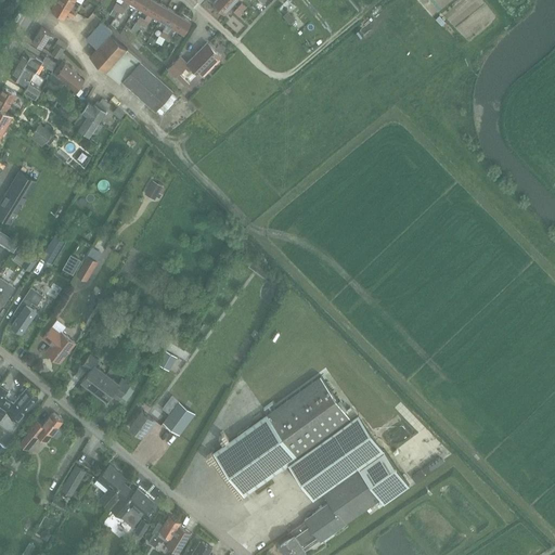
[(56,0),(52,10),(65,17),(67,14),(73,16),(74,13),(69,11),(75,0),(56,0)]
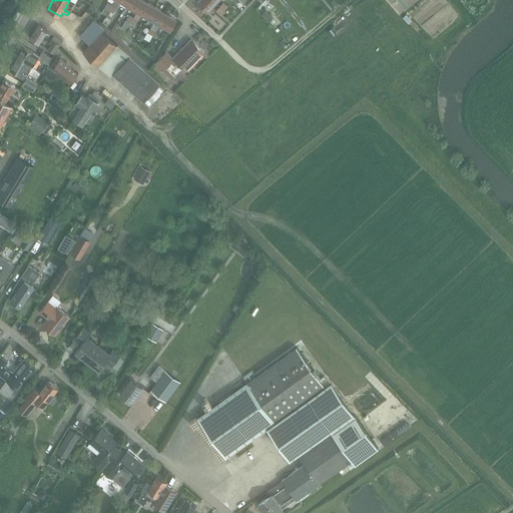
[(142,0),(129,0),(126,4),(132,8),(131,9),(136,12),(143,1),(142,0)]
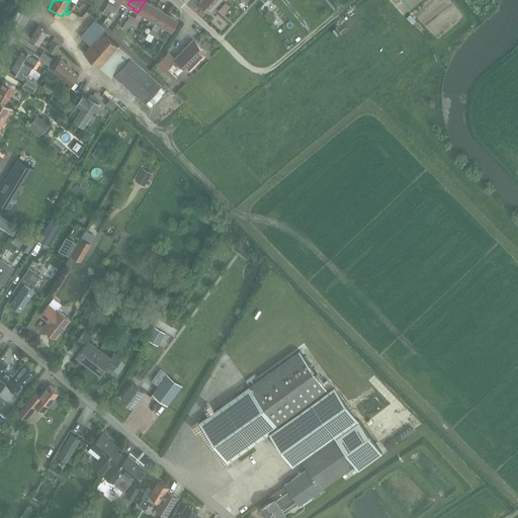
[(218,2),(214,0),(201,0),(199,2),(209,11),(218,2)]
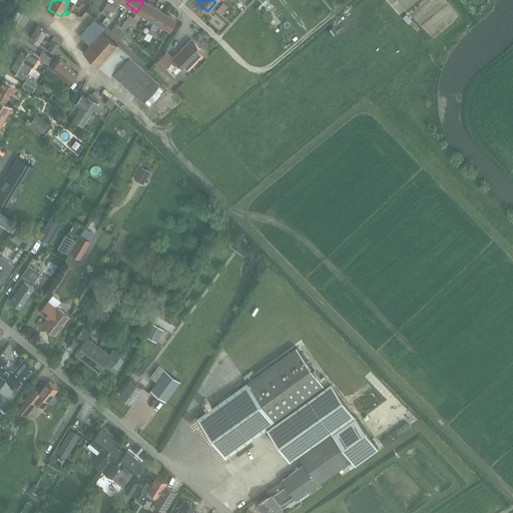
[(148,17),(154,7),(143,1),(136,12),(134,17),(130,23),(135,25),(141,15),(142,14),(148,17)]
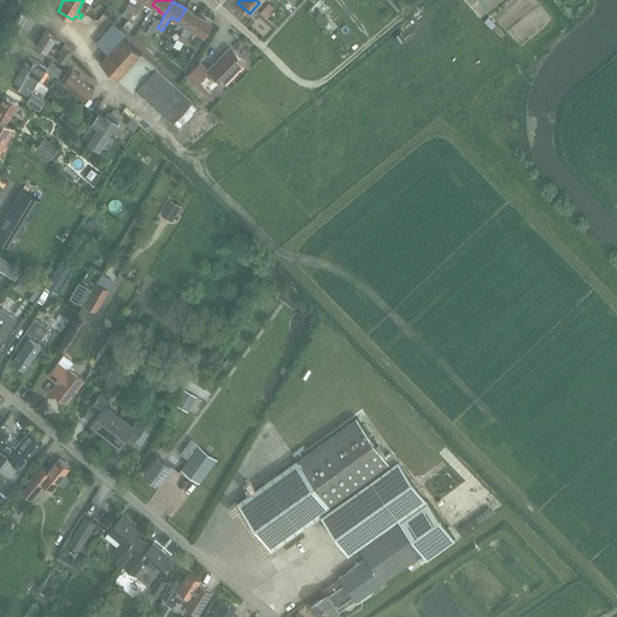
[(131,13),(135,6),(130,3),(123,16),(127,18),(130,12),(131,13)]
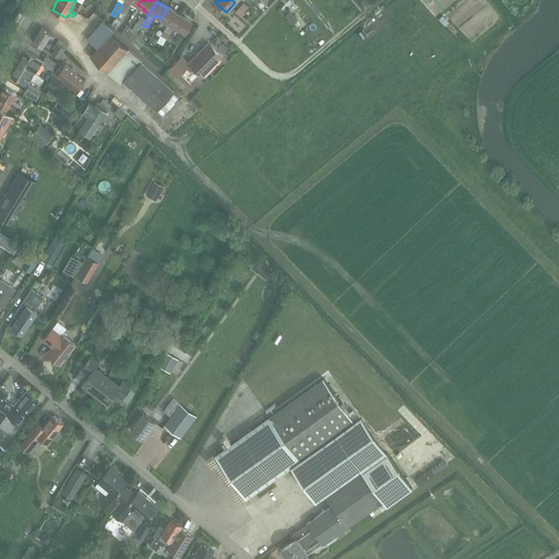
[(245,2),(240,8),(245,11),(249,7),(245,2)]
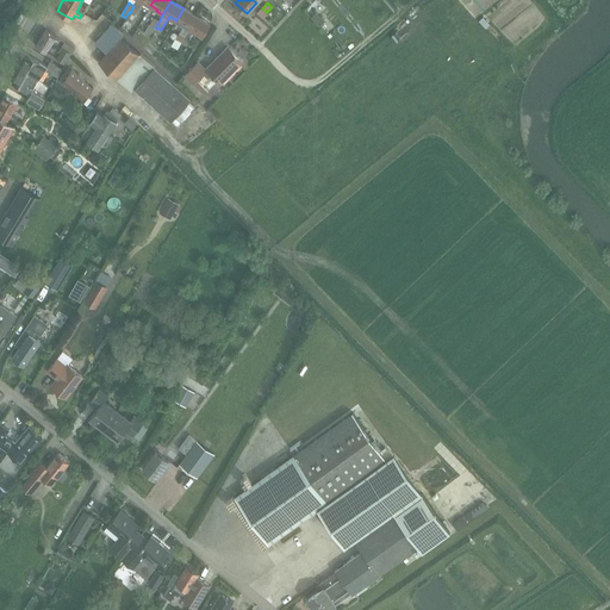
[(184,8),(176,20),(182,24),(181,26),(188,30),(197,16),(184,8)]
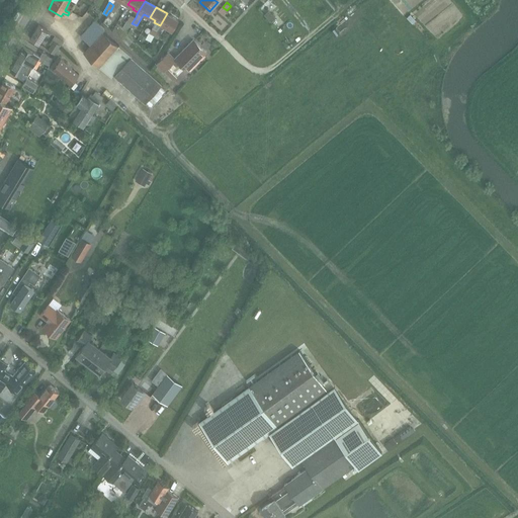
[(223,7),(219,11),(223,15),(227,10),(223,7)]
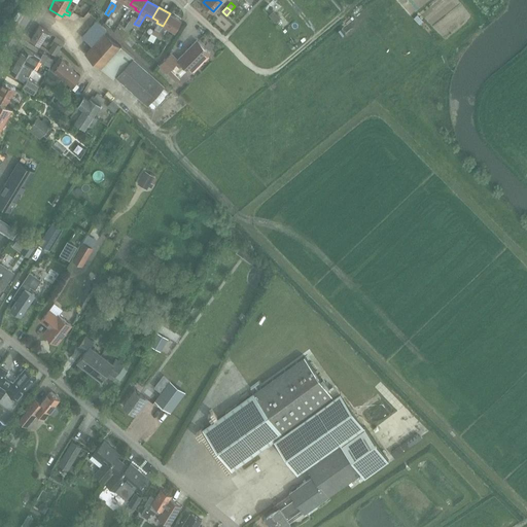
[(274,10),(269,14),(276,23),(281,18),(274,10)]
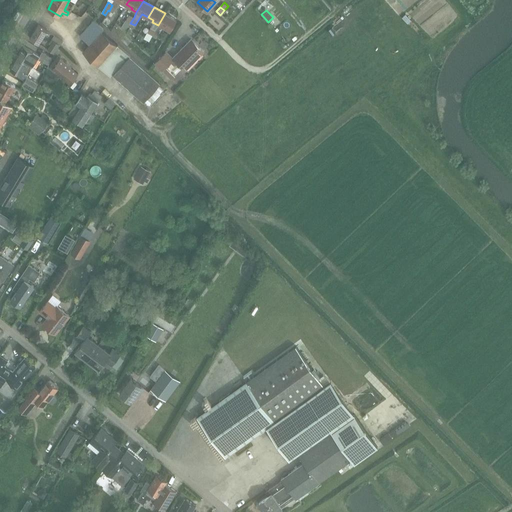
[(155,29),(151,36),(156,38),(162,28),(163,28),(164,26),(170,30),(176,20),(165,13),(158,25),(155,29)]
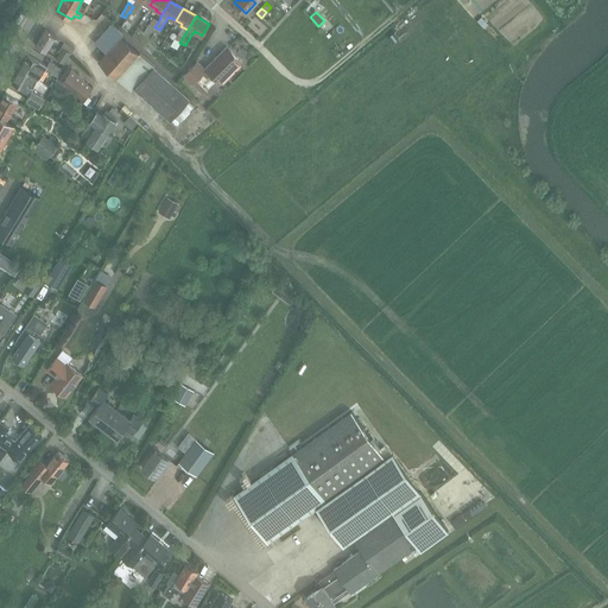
[(154,27),(159,20),(153,18),(150,24),(149,24),(145,31),(150,35),(154,27)]
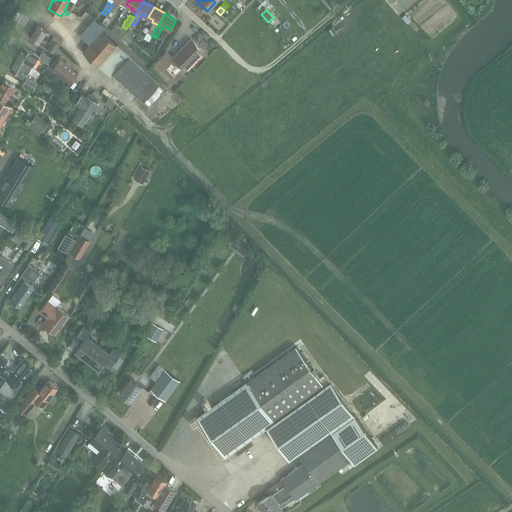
[(143,101),(159,83),(129,56),(130,56),(102,31),(104,29),(94,20),(80,35),(89,44),(83,51),(111,77),(113,74),(143,101)]
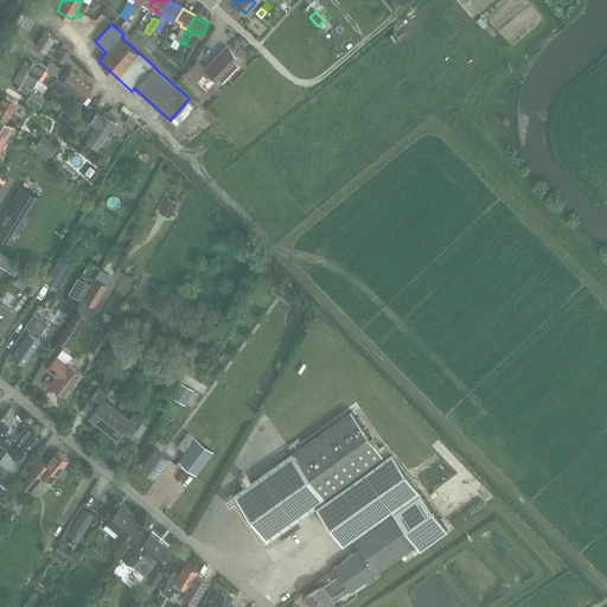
[(45,30),(36,45),(45,51),(56,37),(45,30)]
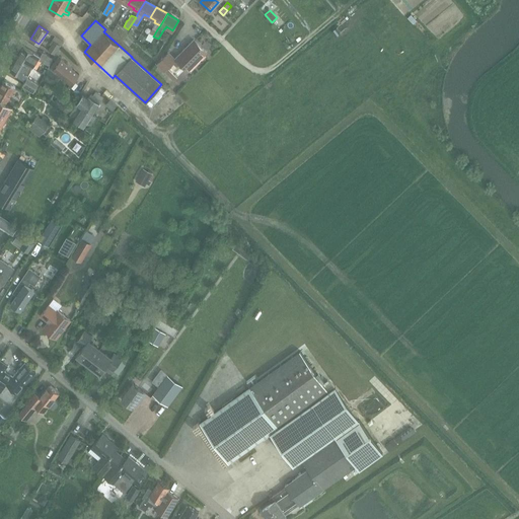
[(54,41),(48,50),(55,54),(60,46),(61,46),(64,42),(55,35),(53,40),(54,41)]
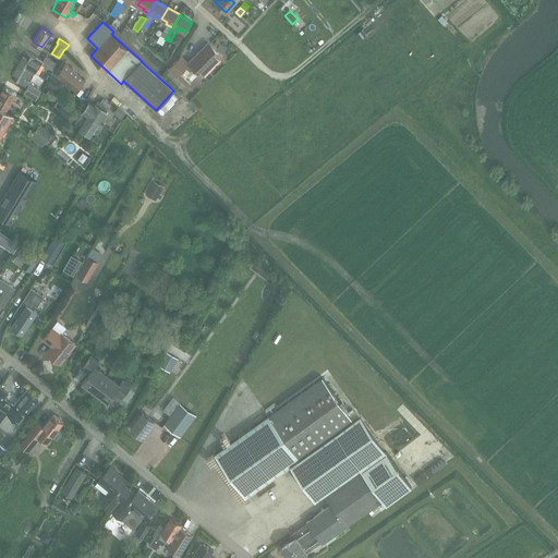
[(202,75),(221,56),(208,43),(189,62),(190,63),(189,63),(181,56),(169,69),(187,87),(191,84),(180,73),(186,68),(190,71),(193,67),(202,75)]
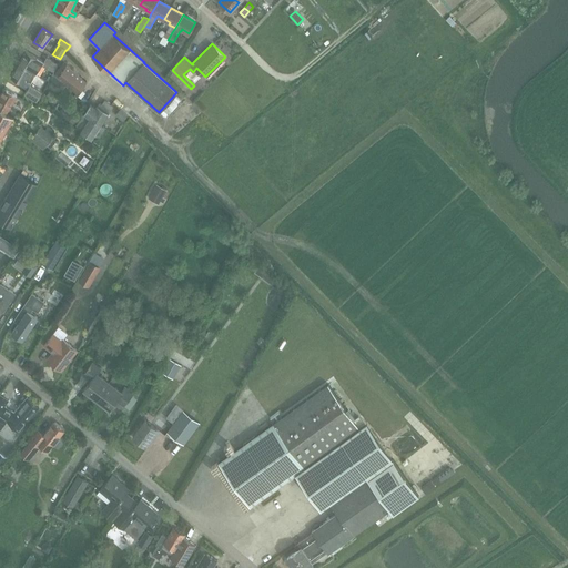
[(27,51),(19,64),(36,74),(37,72),(40,74),(46,67),(53,72),(58,64),(47,57),(44,62),(43,61),(27,51)]
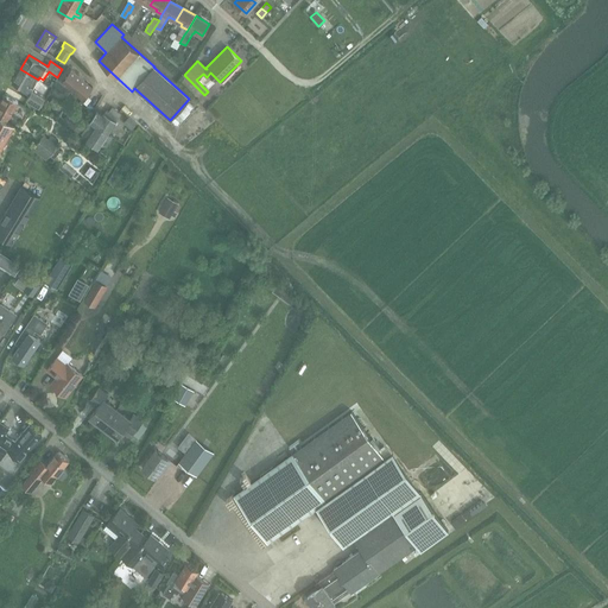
[(83,99),(93,87),(84,81),(86,81),(69,67),(59,78),(62,81),(61,81),(75,93),(83,99)]
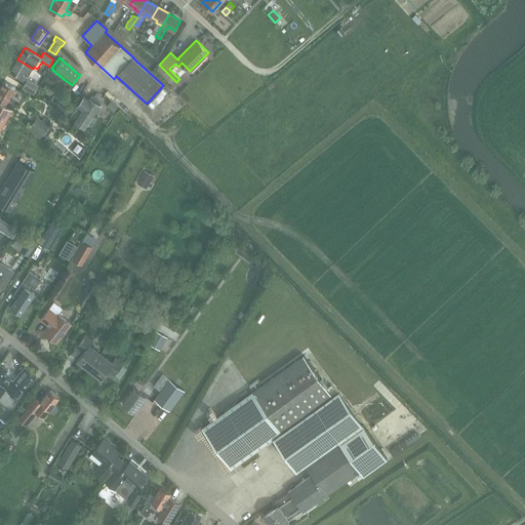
[(33,69),(17,59),(10,71),(26,80),(24,85),(34,91),(39,83),(28,77),(33,69)]
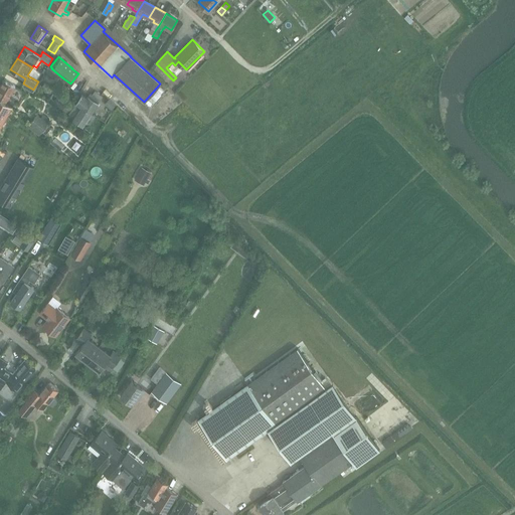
[(15,86),(4,79),(0,87),(0,128),(12,107),(6,103),(15,86)]
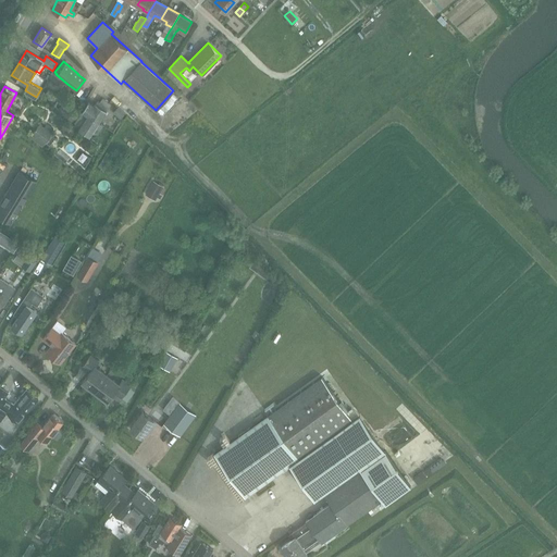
[(88,102),(87,103),(83,111),(99,122),(111,103),(102,98),(100,102),(98,101),(95,106),(88,102)]
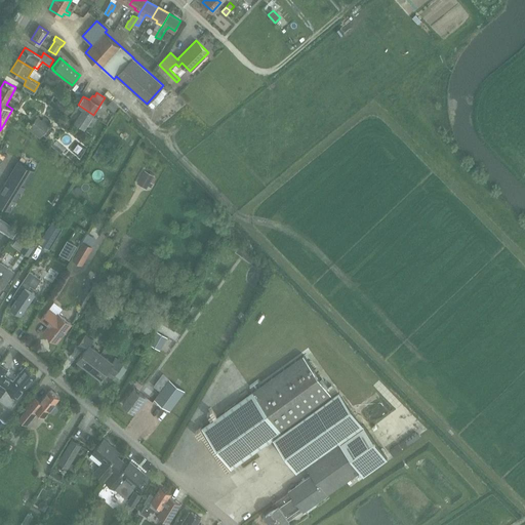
[(107,105),(113,112),(118,107),(112,101),(107,105)]
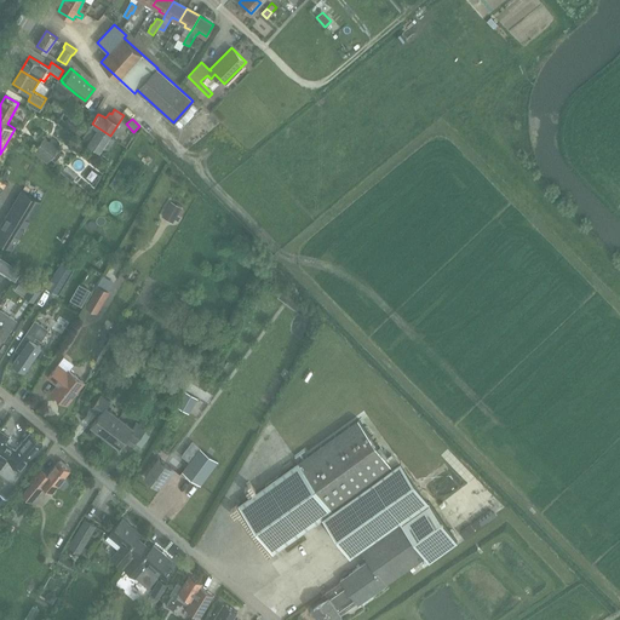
[(109,148),(115,138),(110,136),(92,124),(84,137),(90,141),(89,143),(101,150),(104,145),(109,148)]
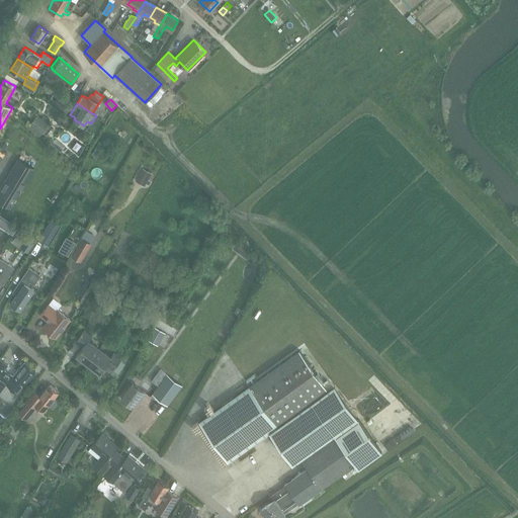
[(31,124),(29,128),(39,137),(42,133),(49,123),(37,114),(30,123),(31,124)]
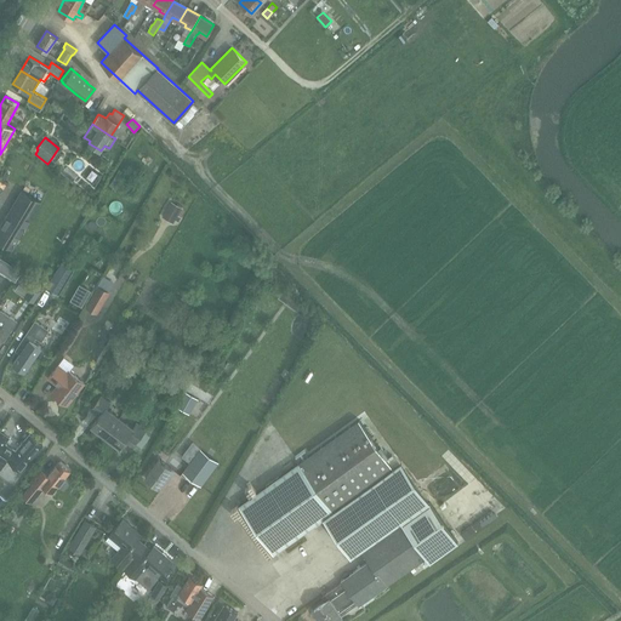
[(12,209),(0,228),(0,241),(12,250),(41,201),(23,191),(12,209)]
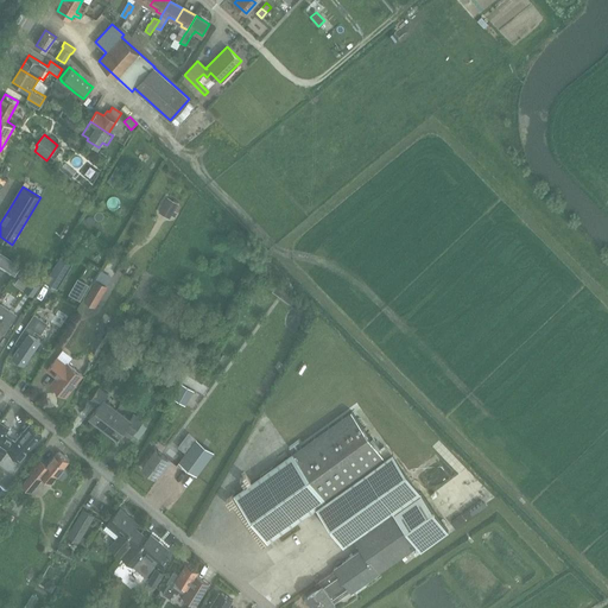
[(168,197),(159,211),(170,219),(172,215),(175,217),(178,213),(175,210),(178,203),(168,197)]
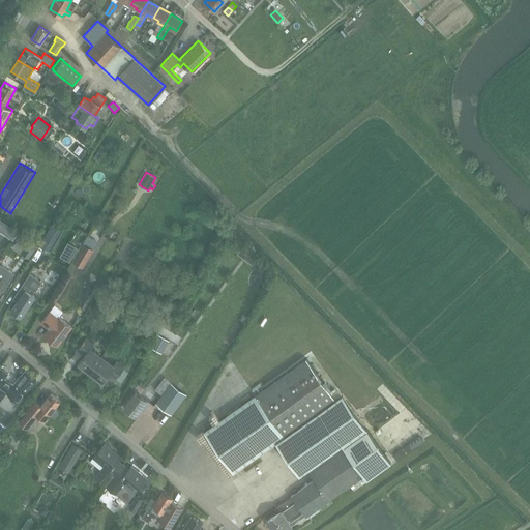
[(1,219),(0,221),(0,231),(4,234),(9,226),(1,219)]
